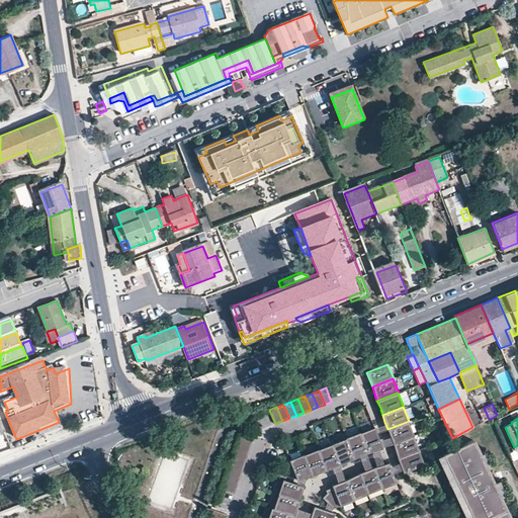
[(387,429),(393,443),(413,435),(414,435),(409,421),(387,429)]
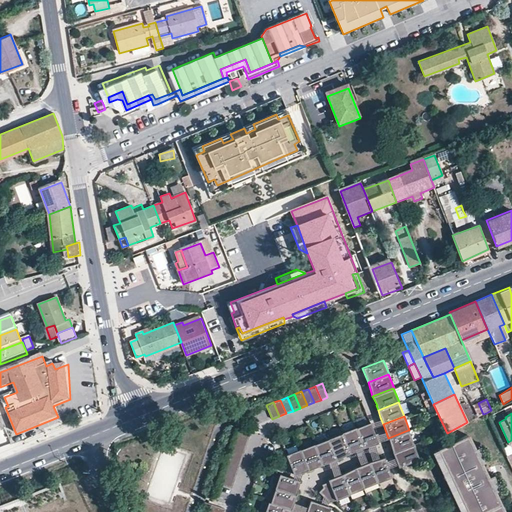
[(363,447),(378,443),(370,422),(356,428),(363,447)]
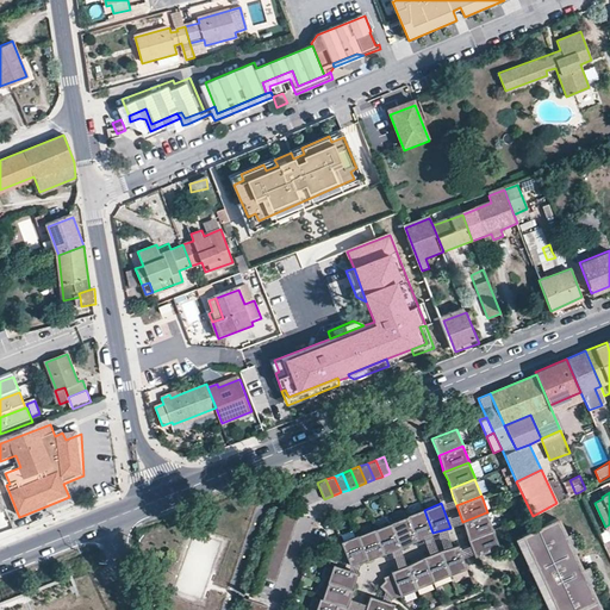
[(280,517),(297,522),(299,514),(282,509),(280,517)]
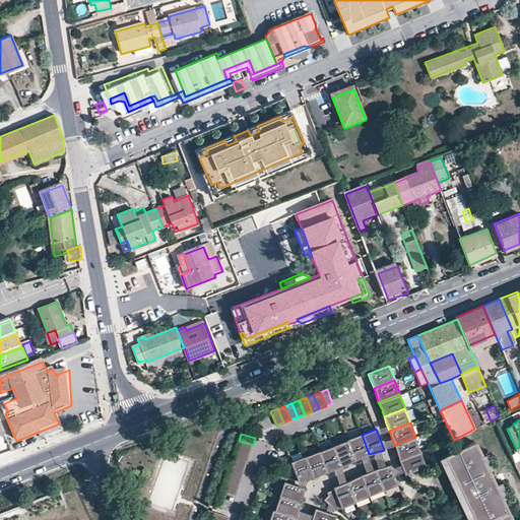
[(355,460),(369,454),(362,435),(361,434),(346,439),(347,440),(355,460)]
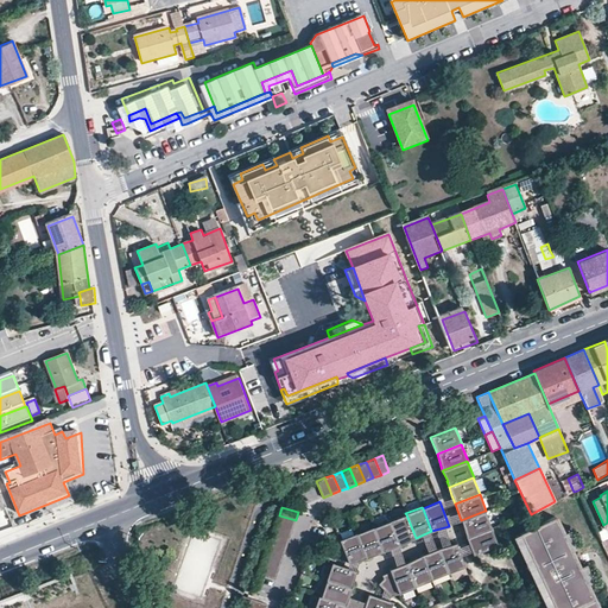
[(485,511),(461,520),(467,538),(492,527),(485,511)]
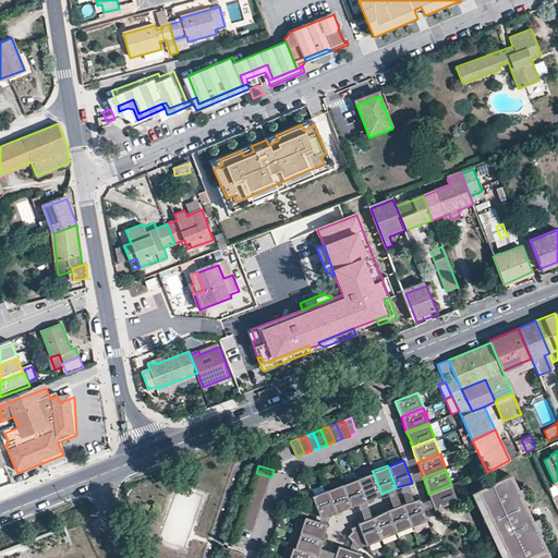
[(381,494),(373,472),(358,478),(358,480),(366,501),(381,494)]
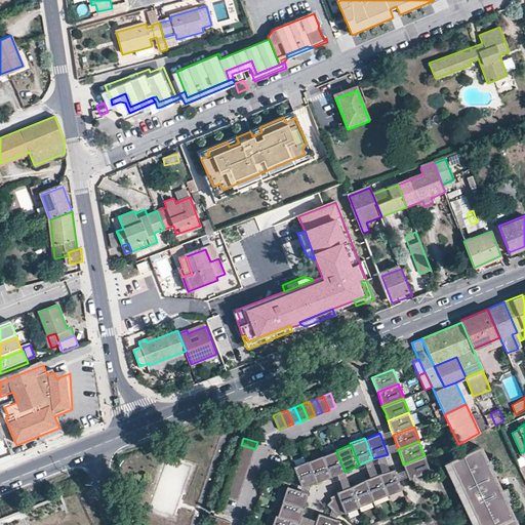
[(238,452),(252,457),(255,449),(241,445),(238,452)]
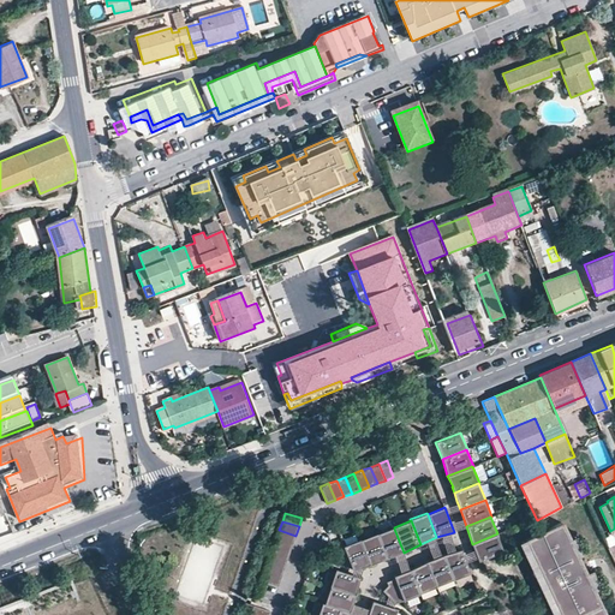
[(604,614),(585,573),(583,574),(579,567),(581,566),(561,523),(525,539),(560,614),(604,614)]
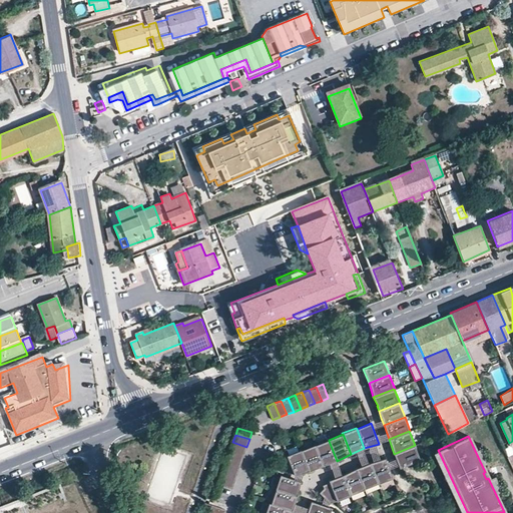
[(329,463),(337,461),(329,441),(315,446),(323,465),(329,463)]
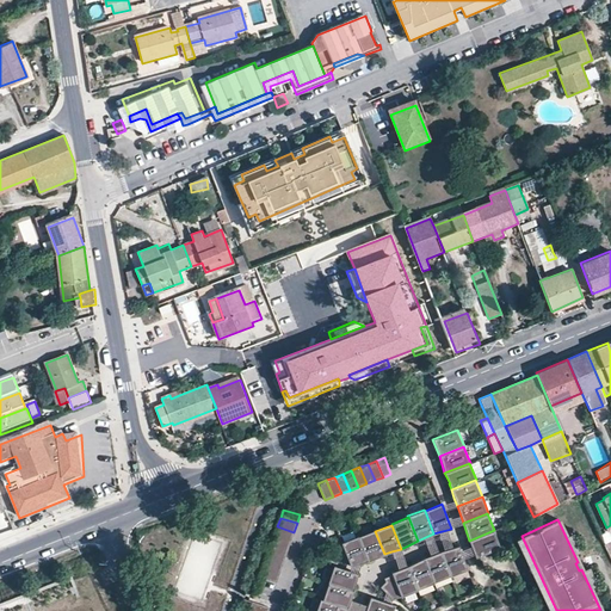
[(275,535),(291,541),(294,532),(277,526),(275,535)]
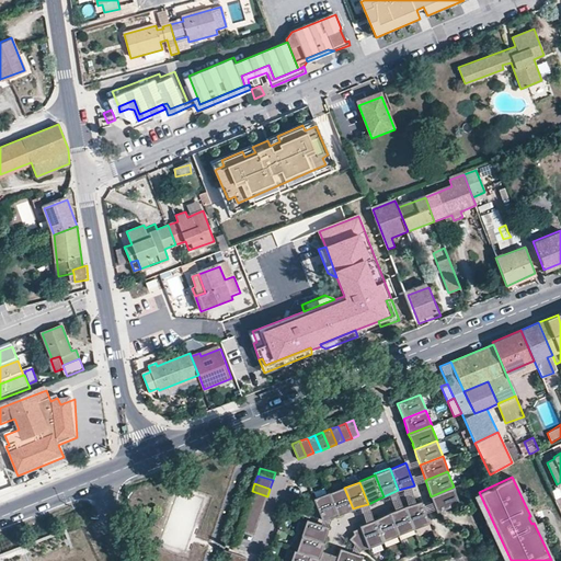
[(338,515),(336,515),(346,510),(347,511),(353,508),(344,488),(344,487),(329,493),(329,492),(313,499),(322,519),(338,515)]
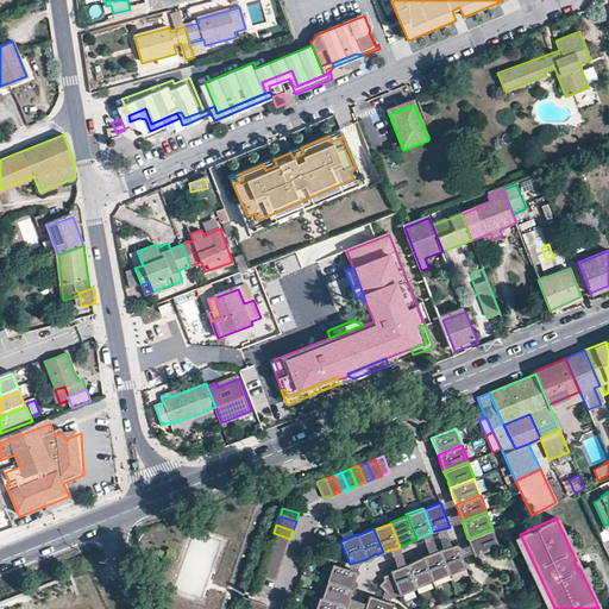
[(493,528),(468,539),(473,548),(471,550),(473,556),(473,554),(498,545),(493,528)]
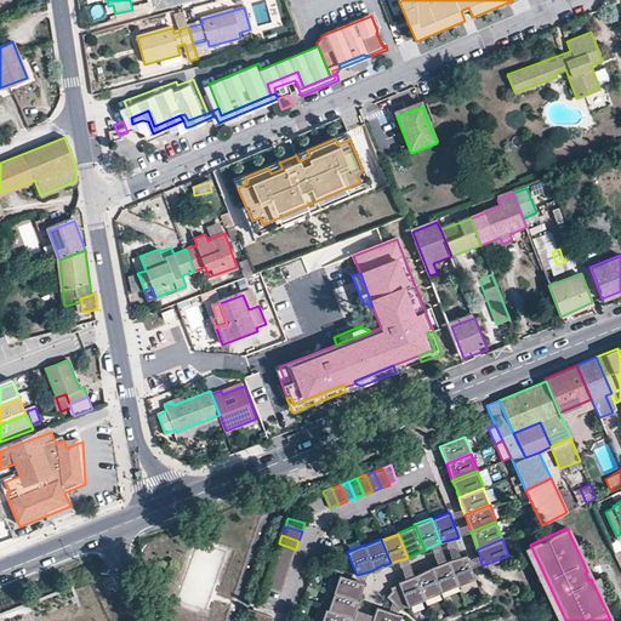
[(275,552),(292,558),(296,550),(279,543),(275,552)]
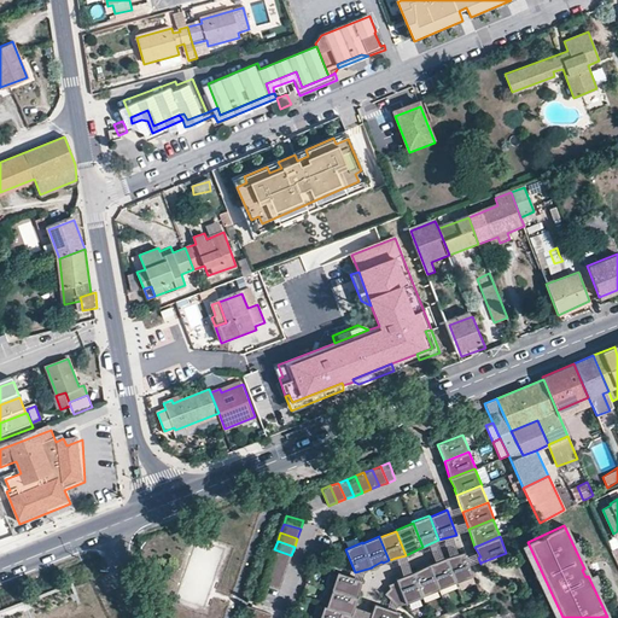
[(272,558),(289,564),(291,555),(274,549),(272,558)]
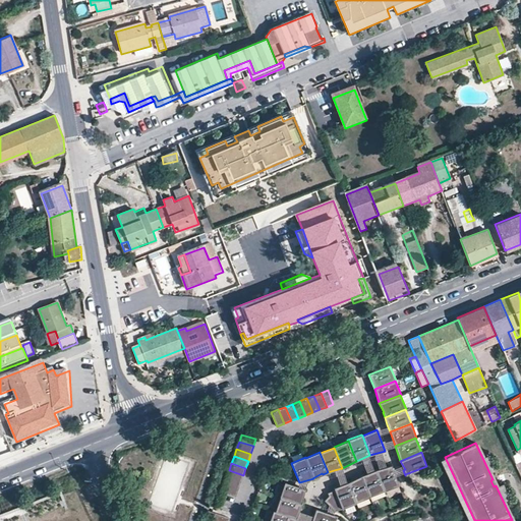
[(398,485),(391,465),(375,469),(384,489),(384,490),(398,485)]
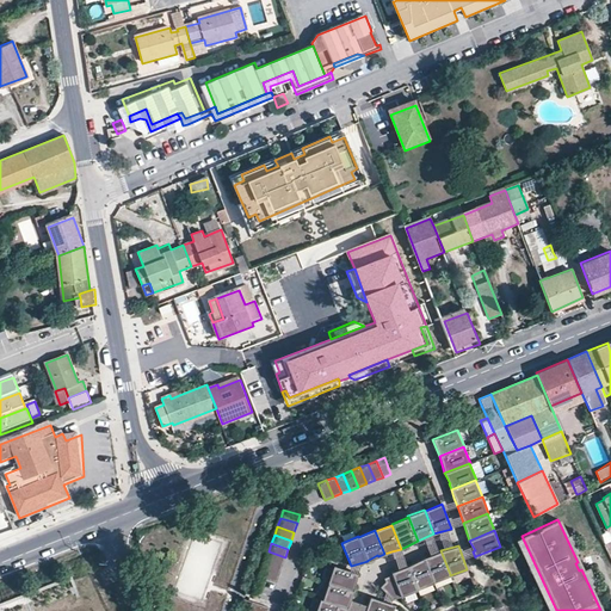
[(450,574),(440,550),(424,557),(433,581),(450,574)]
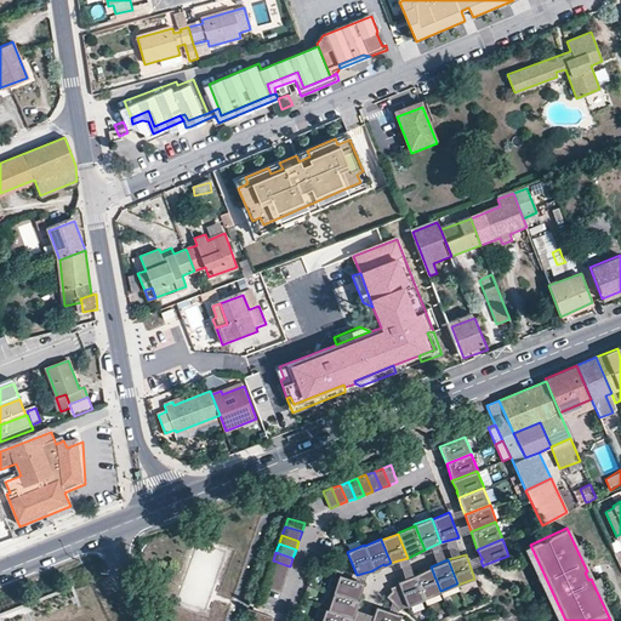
[(269,569),(286,575),(290,567),(273,560),(269,569)]
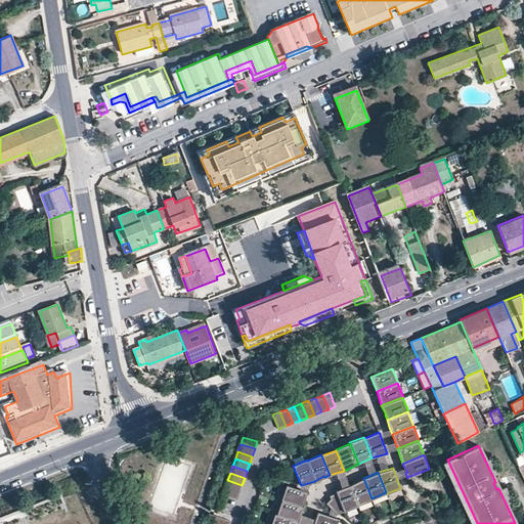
[(372,498),(363,478),(350,484),(357,505),(372,498)]
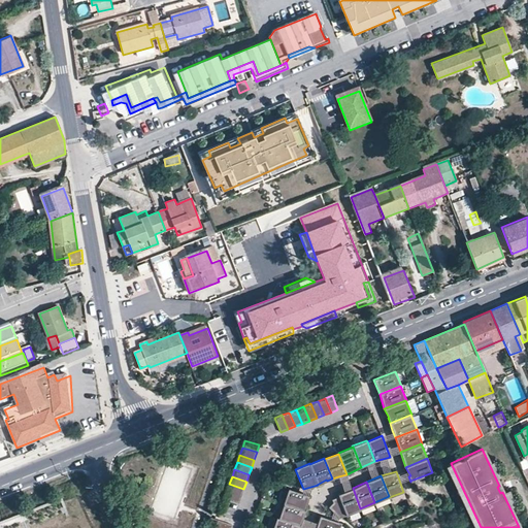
[(227,491),(241,496),(243,489),(229,484),(227,491)]
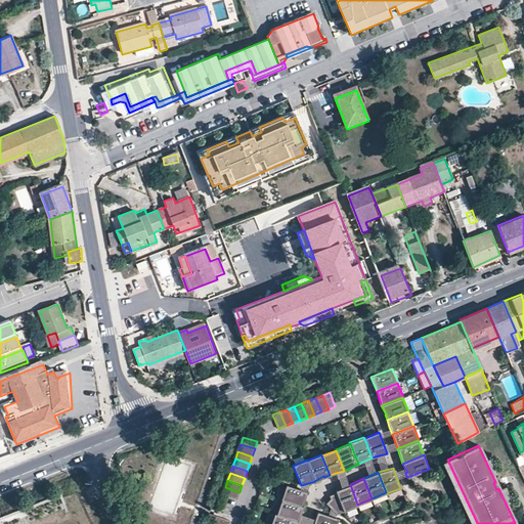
[(357,505),(350,484),(336,490),(337,492),(344,511),(357,506),(357,505)]
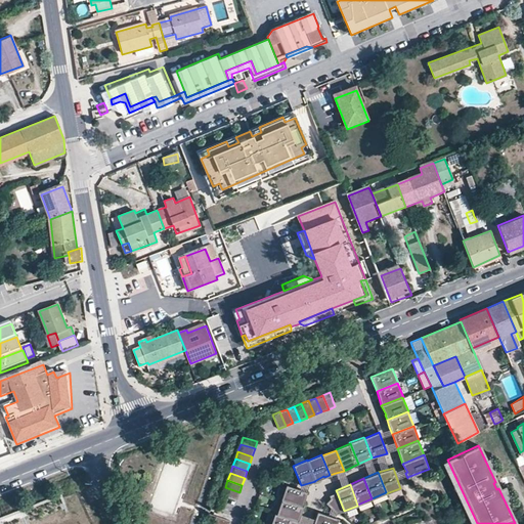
[(303,507),(306,492),(286,485),(280,499),(276,514),(274,513),(270,523),(297,523),(298,522),(300,512),(301,512),(303,507)]
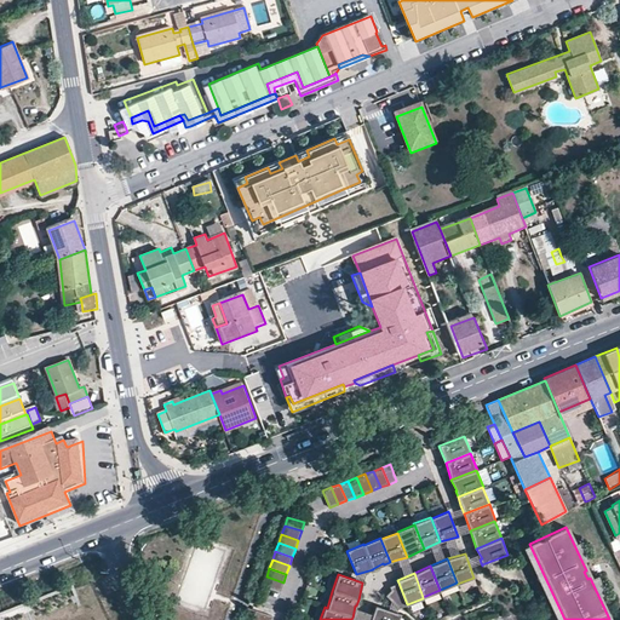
[(264,586),(281,591),(283,583),(267,577),(264,586)]
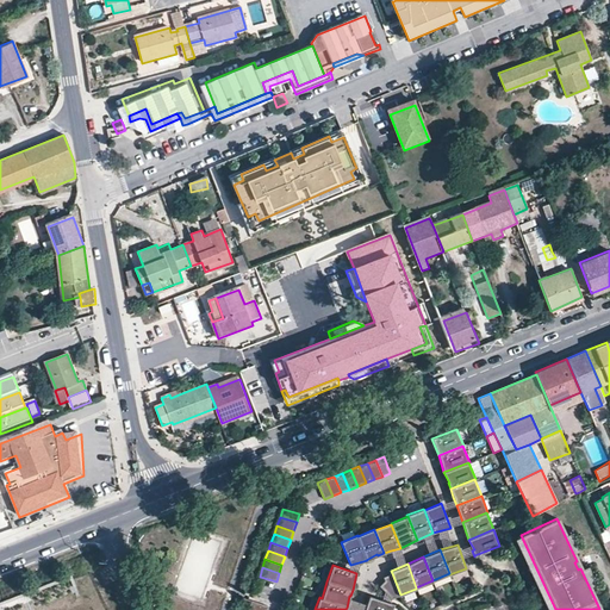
[(400,595),(392,573),(384,577),(385,580),(379,586),(392,598),(400,596),(400,595)]
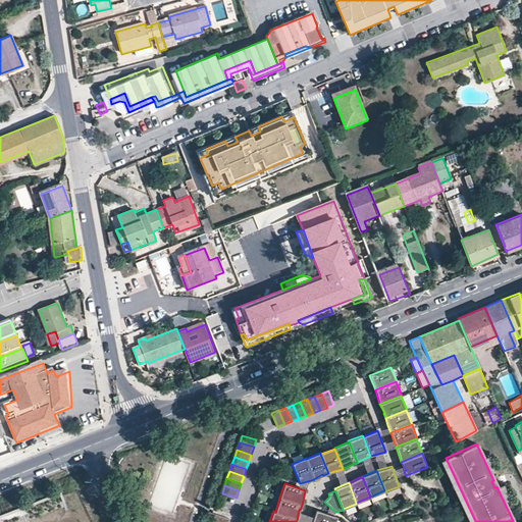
[(335,521),(337,517),(316,510),(314,517),(311,521),(335,521)]
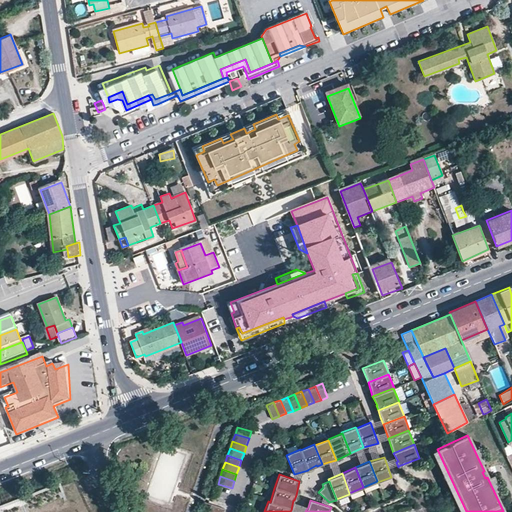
[(208,511),(223,511),(225,508),(211,503),(208,511)]
